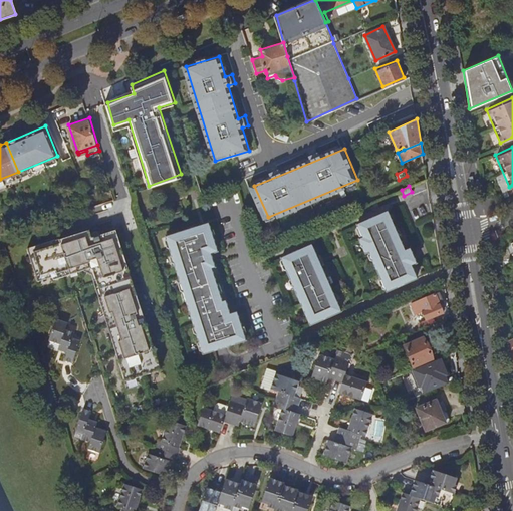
[(383,288),(386,292),(416,279),(410,266),(416,264),(410,248),(404,250),(388,212),(356,225),(360,236),(361,238),(358,239),(363,251),(364,253),(367,252),(376,271),(383,288)]
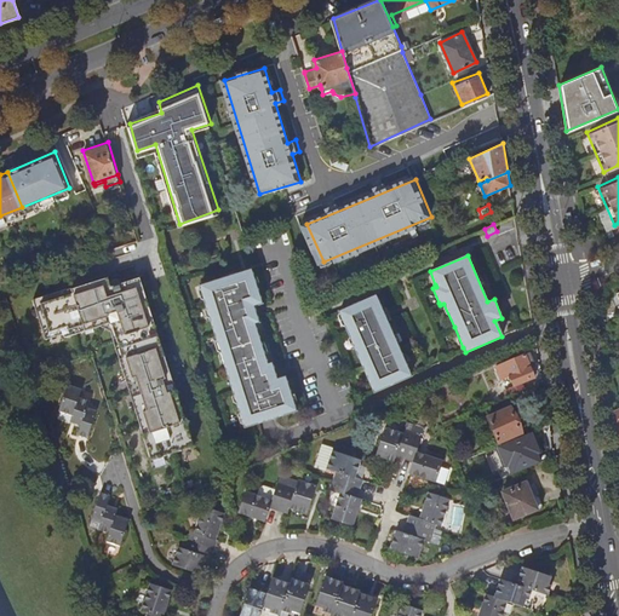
[(252,324),(257,323),(251,304),(261,301),(250,268),(199,285),(245,425),(250,424),(296,409),(285,375),(275,378),(270,361),(264,362),(252,324)]
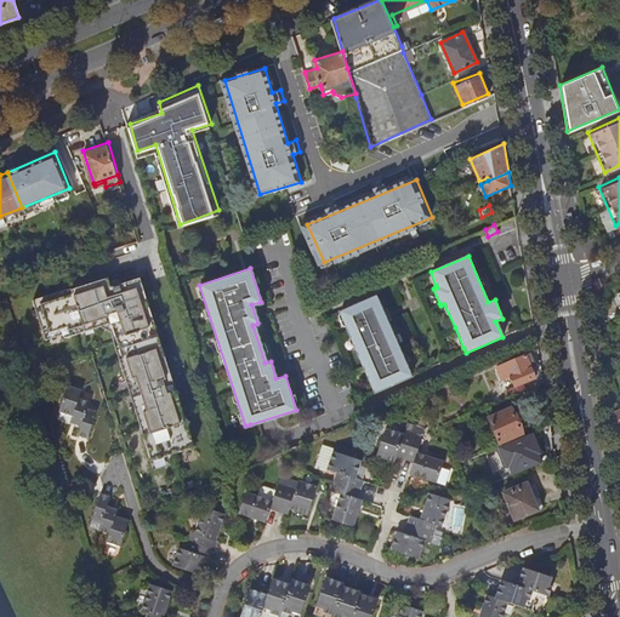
[(194,445),(141,276),(112,285),(108,275),(72,287),(72,285),(33,298),(45,338),(63,332),(64,337),(98,326),(109,329),(152,458),(194,445)]
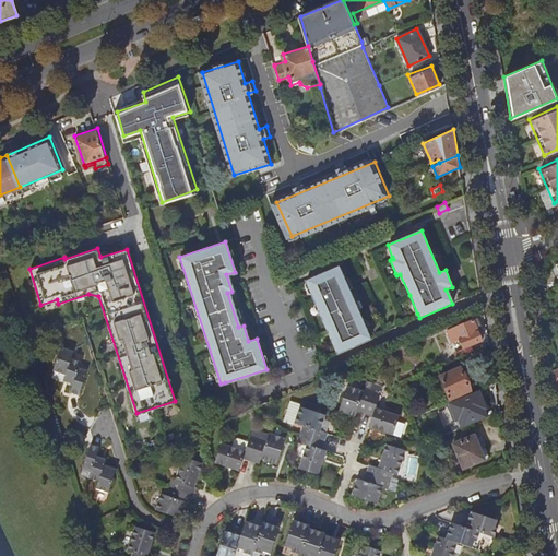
[(337,353),(370,339),(349,290),(352,288),(347,279),(345,280),(339,265),(306,280),(315,298),(328,329),(336,351),(337,353)]
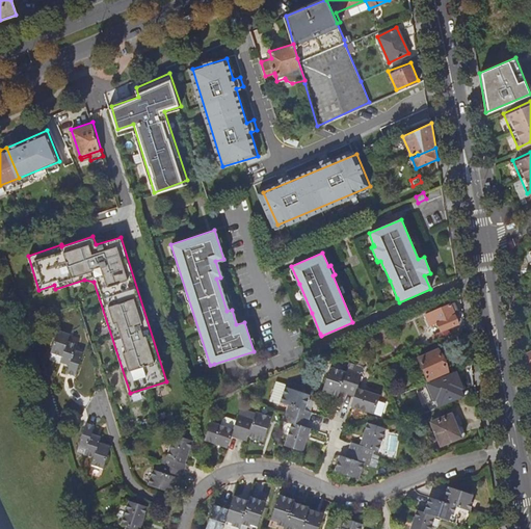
[(459,327),(455,315),(451,305),(424,315),(428,324),(436,321),(440,328),(425,335),(428,341),(448,333),(459,327)]
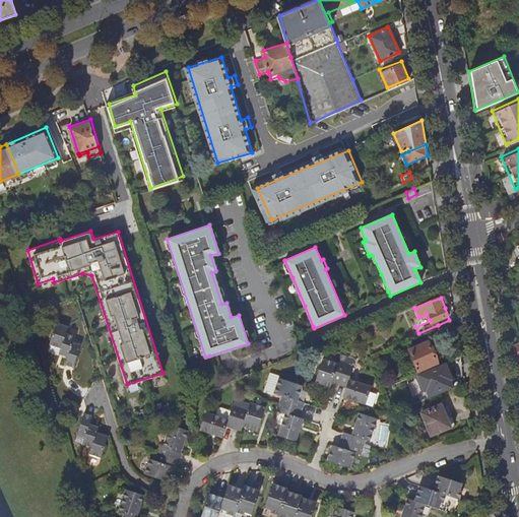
[(67,323),(56,319),(49,341),(60,345),(58,350),(67,353),(64,362),(72,364),(80,341),(72,338),(74,332),(65,329),(67,323)]
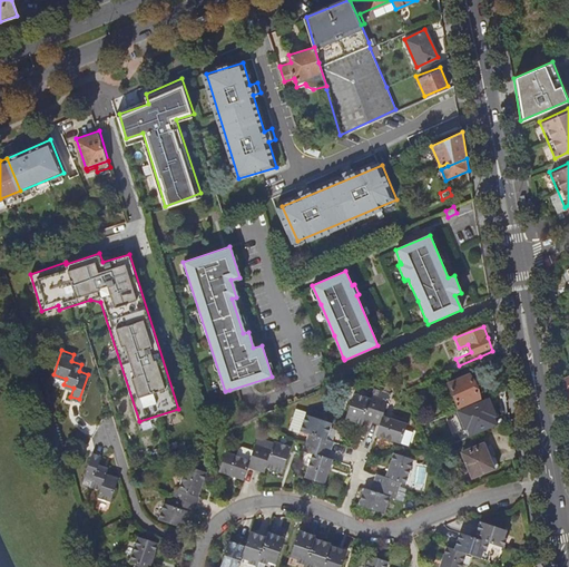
[(388,372),(399,368),(394,357),(383,362),(388,372)]
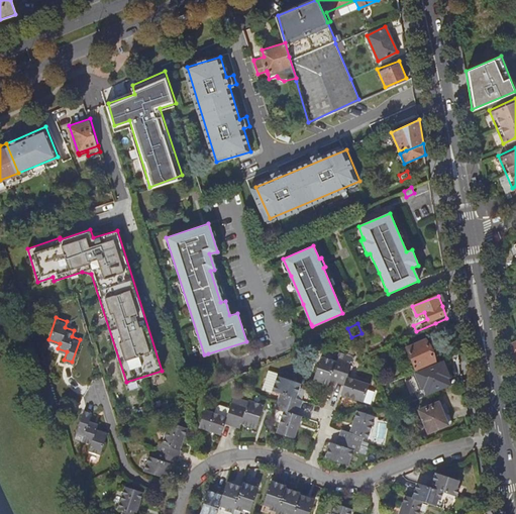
[(407,346),(416,367),(435,358),(426,338),(407,346)]
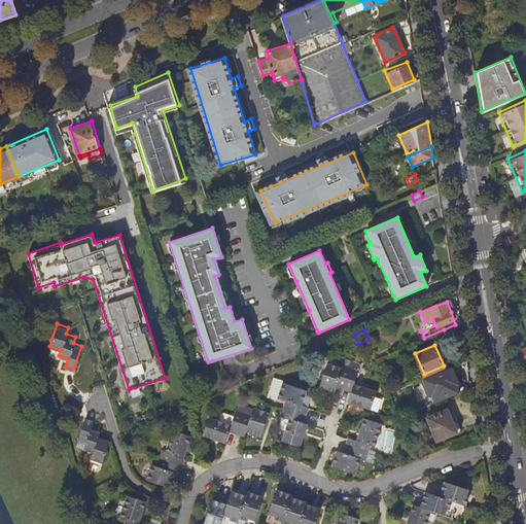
[(353,362),(345,360),(344,363),(329,358),(321,382),(337,387),(339,383),(353,387),(350,397),(380,408),(384,394),(377,391),(378,386),(356,379),(362,359),(355,356),(354,359),(353,362)]
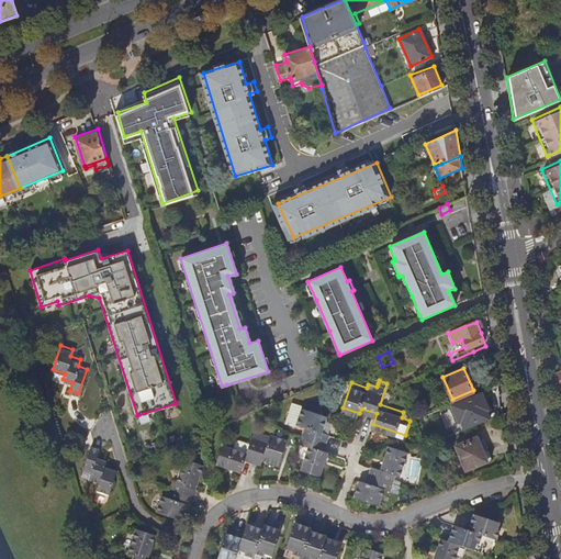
[(333,431),(331,429),(325,428),(328,416),(331,412),(323,409),(312,406),(304,403),(305,401),(294,397),(287,418),(299,422),(299,420),(307,423),(302,438),(311,442),(303,466),(323,472),(331,448),(326,446),(333,431)]
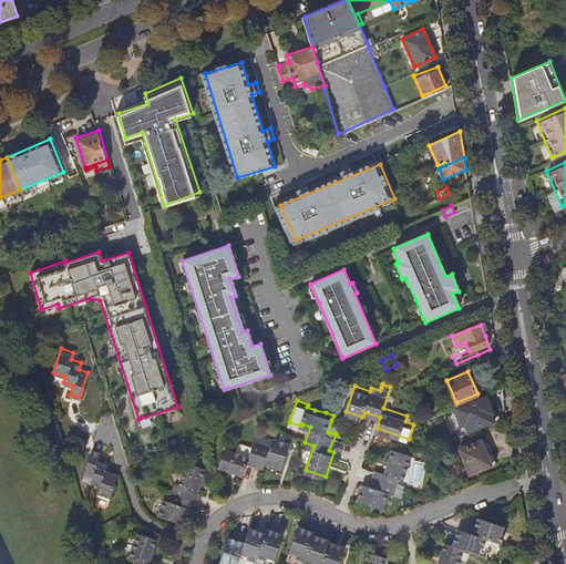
[(328,432),(333,433),(337,422),(331,420),(328,432)]
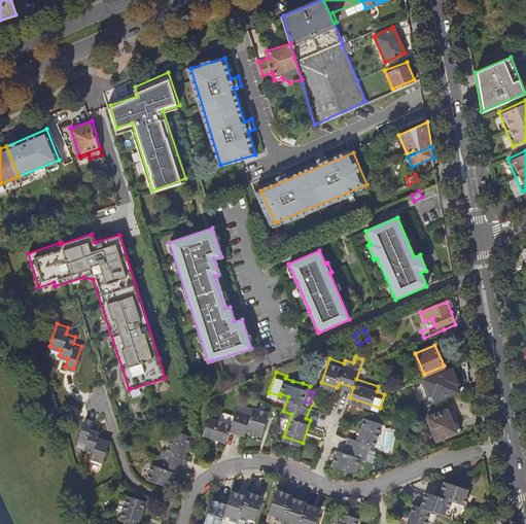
[(256,404),(254,410),(239,405),(234,420),(210,413),(205,430),(228,439),(232,427),(246,432),(248,427),(264,431),(271,409),(256,404)]
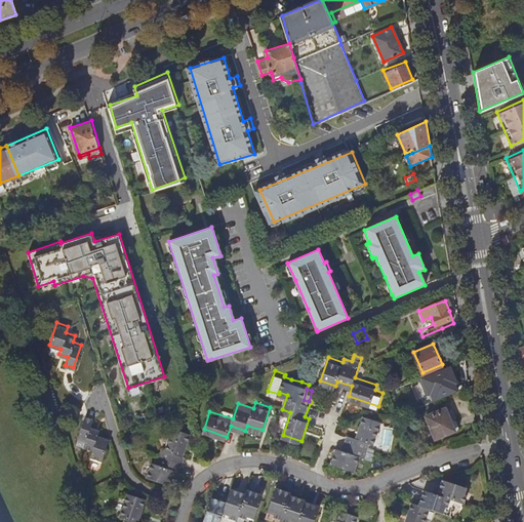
[(435,439),(457,429),(453,417),(450,419),(445,407),(425,415),(435,439)]
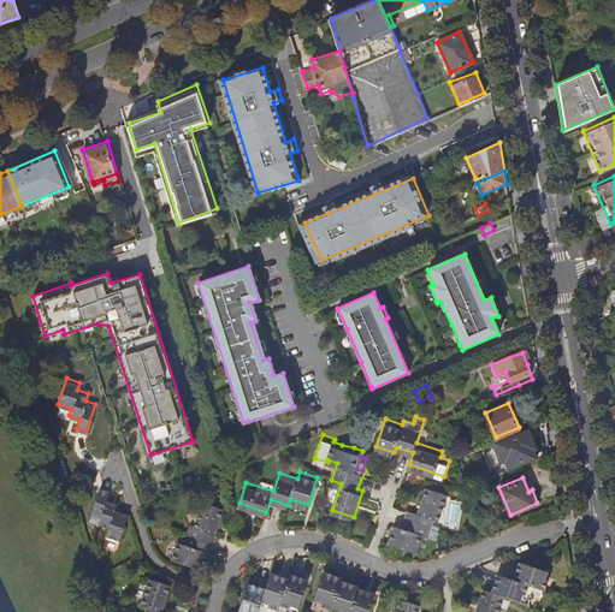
[(418,548),(424,532),(430,533),(436,516),(441,517),(449,491),(429,483),(419,509),(409,505),(403,523),(396,521),(390,539),(418,548)]
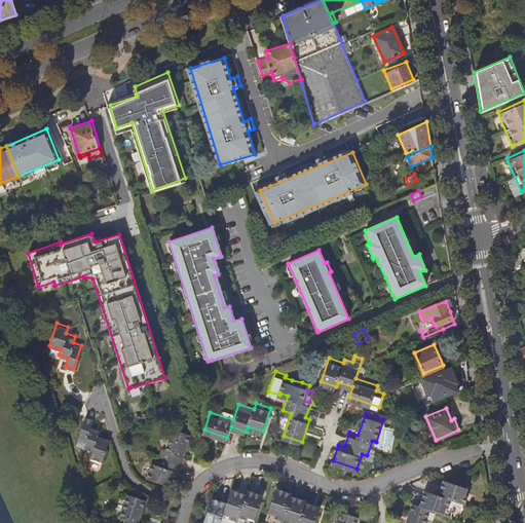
[(96,416),(88,414),(81,438),(87,440),(85,445),(95,448),(92,454),(104,458),(112,437),(101,433),(102,426),(92,423),(96,416)]
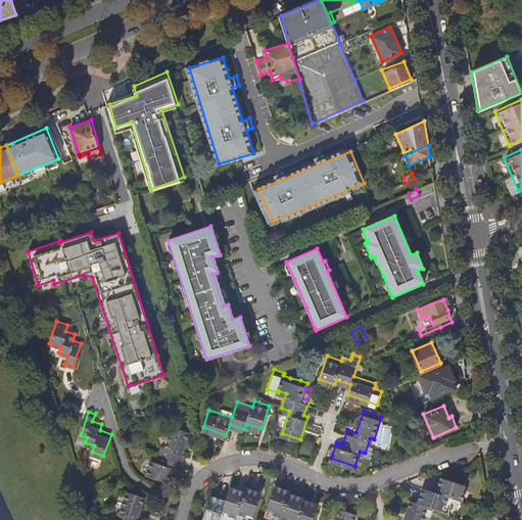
[(174,422),(165,444),(163,443),(157,459),(153,457),(147,472),(172,480),(177,465),(181,466),(186,451),(184,451),(191,429),(174,422)]
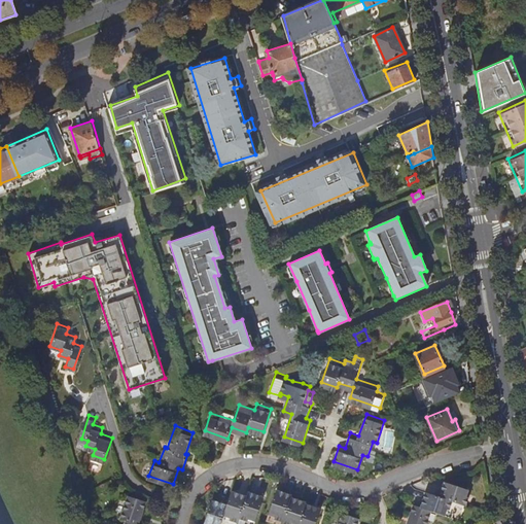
[(455,505),(451,504),(453,496),(467,501),(469,495),(467,494),(470,486),(446,478),(441,492),(427,487),(422,502),(415,500),(407,523),(426,523),(433,507),(447,511),(453,513),(455,505)]
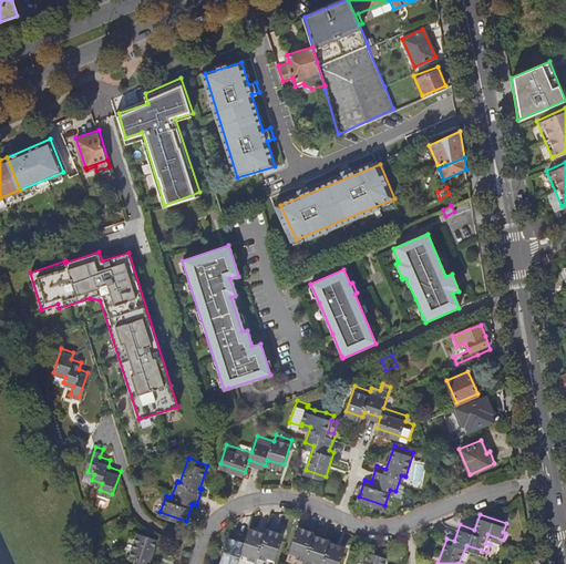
[(275,563),(277,556),(286,530),(269,524),(267,529),(253,523),(247,539),(230,533),(222,559),(228,562),(227,563),(238,563),(240,557),(248,560),(249,555),(259,559),(260,554),(269,556),(267,561),(275,563)]
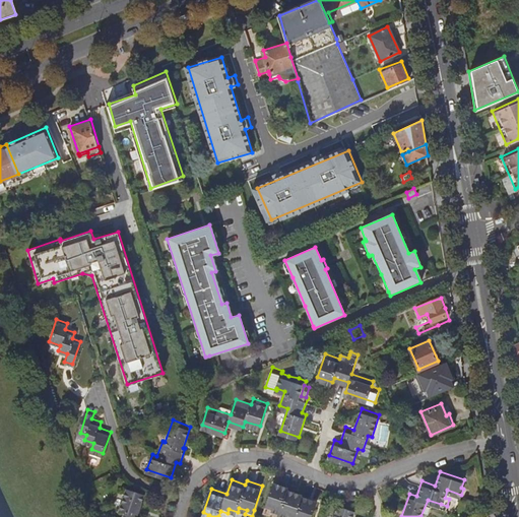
[(311,516),(319,497),(304,493),(305,491),(289,486),(290,483),(275,479),(266,503),(264,509),(271,512),(272,507),(280,510),(280,513),(287,515),(286,516),(311,516)]
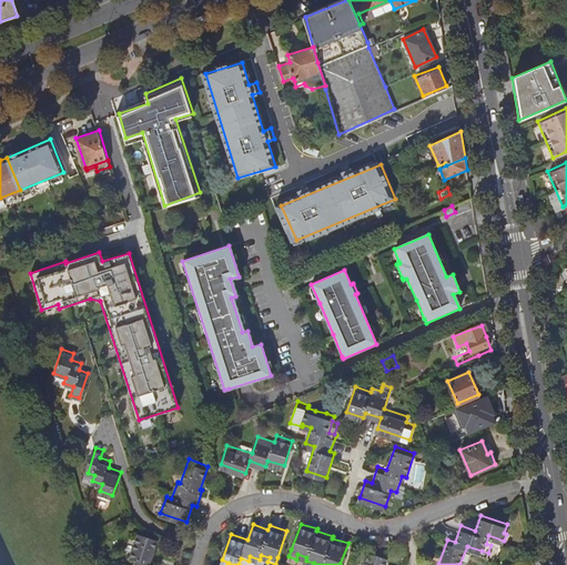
[(140,530),(132,554),(138,555),(134,564),(161,564),(162,563),(152,560),(160,535),(140,530)]
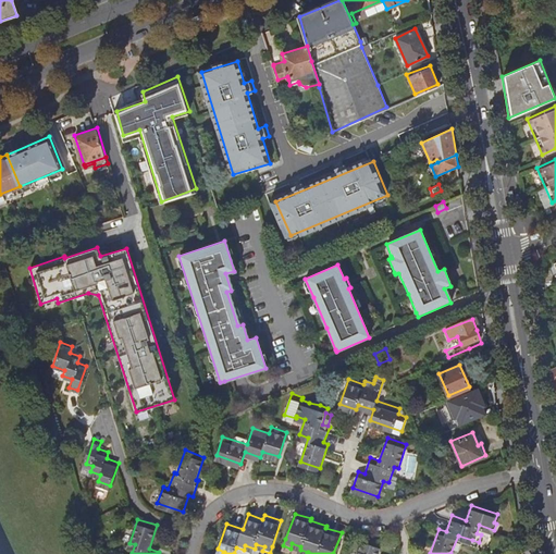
[(357,553),(378,553),(382,543),(363,538),(360,548),(359,548),(357,553)]
